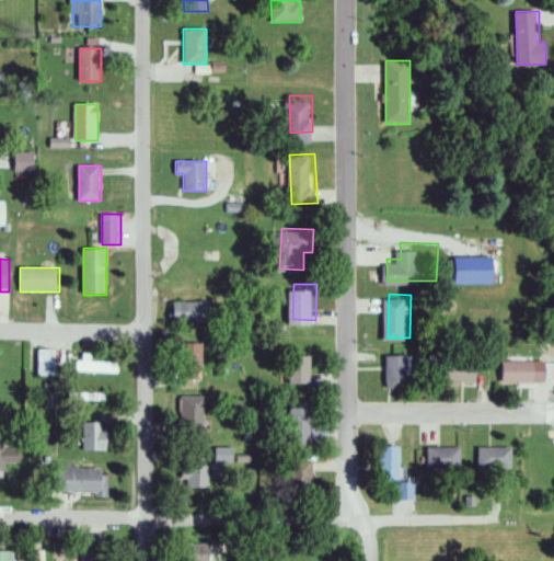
[(173,302),(173,323),(203,323),(203,302),(173,302)]
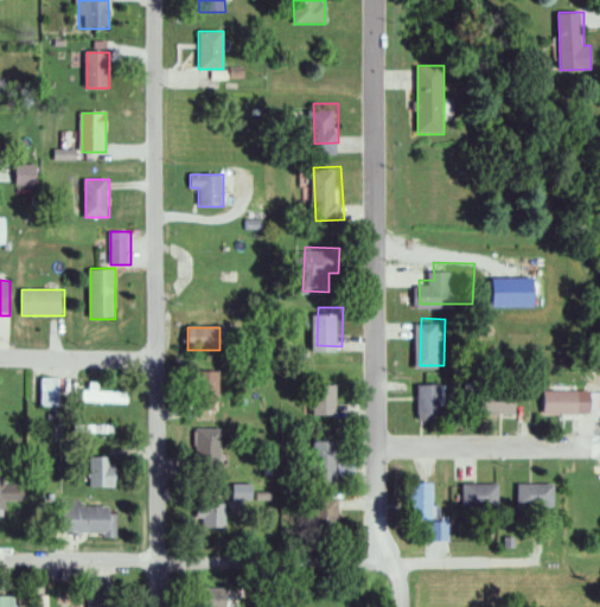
[(348,366),(318,364),(317,410),(345,411),(348,366)]
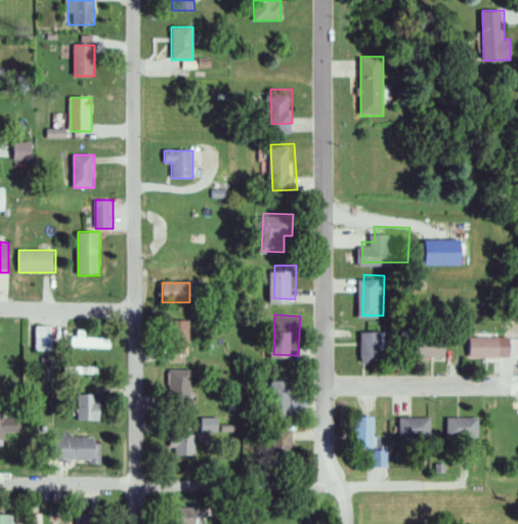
[(169,355),(189,355),(189,320),(169,320),(169,355)]
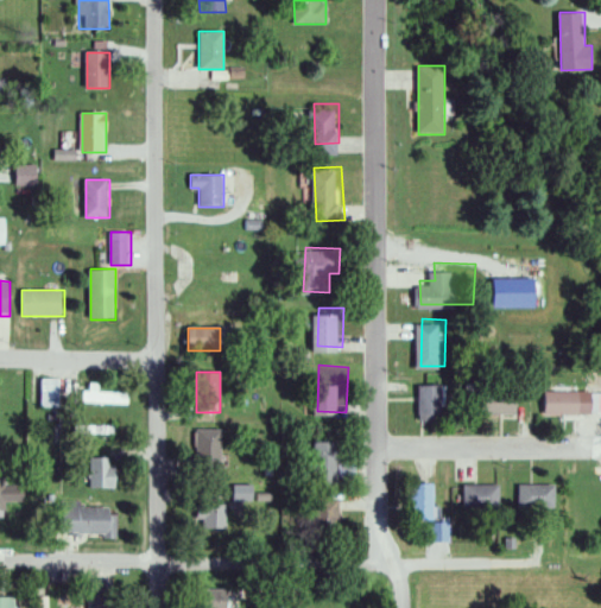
[(486,380),(488,410),(530,406),(527,377),(486,380)]
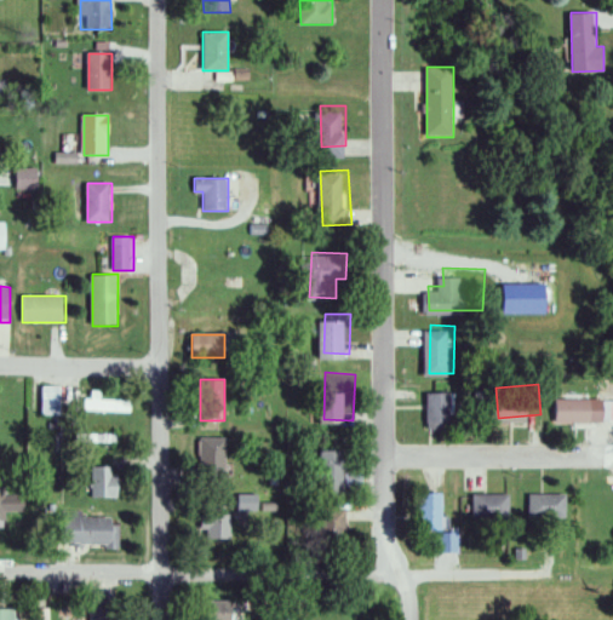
[(431,388),(462,388),(463,419),(433,419),(431,388)]
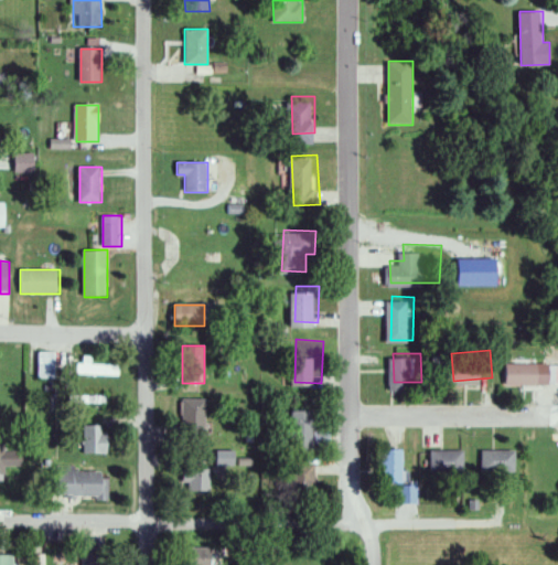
[(122,364),(78,364),(78,375),(122,375),(122,364)]
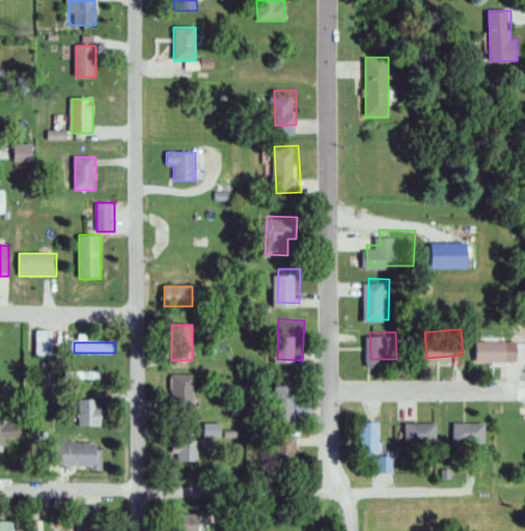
[(474,362),(505,362),(505,342),(474,342),(474,362)]
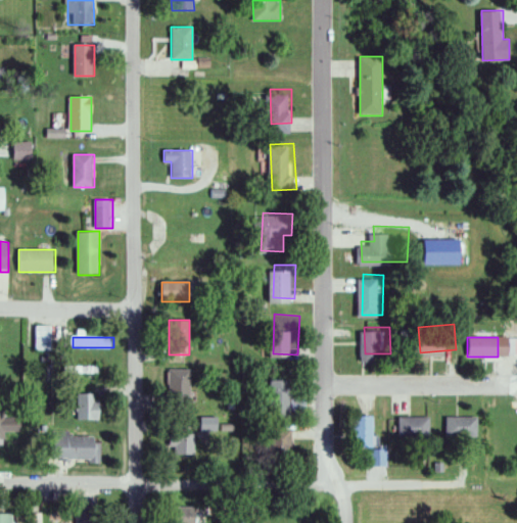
[(193,405),(193,370),(170,370),(170,405),(193,405)]
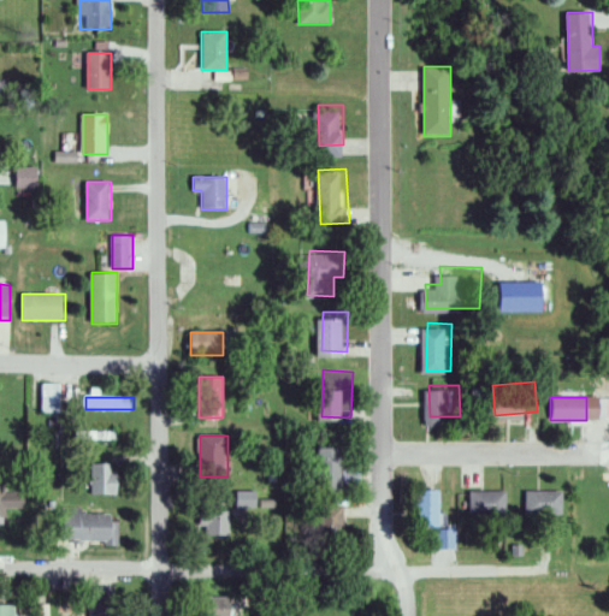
[(318,497),(346,495),(343,448),(315,449),(318,497)]
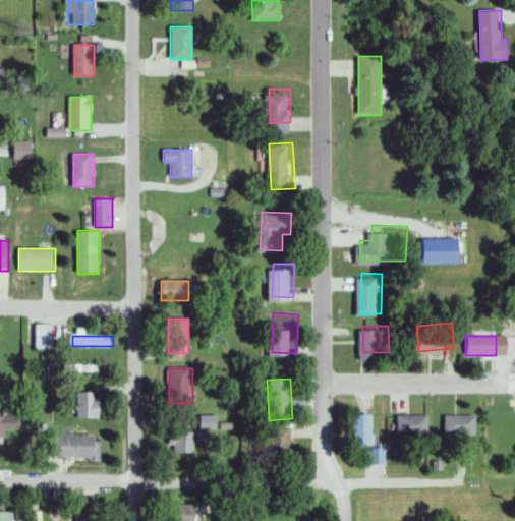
[(99,393),(79,393),(79,419),(99,419),(99,393)]
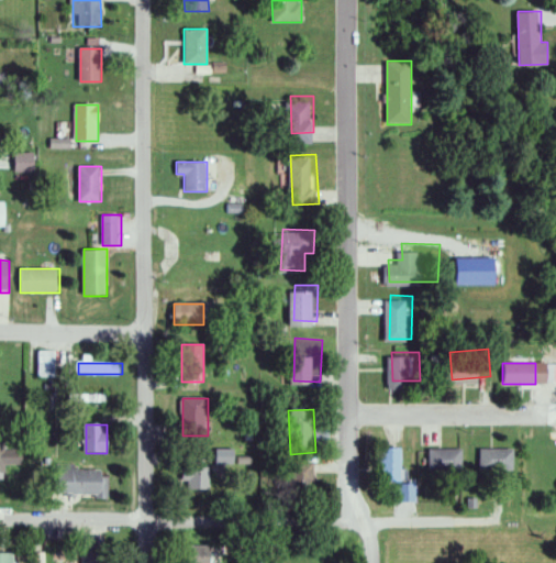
[(401,448),(380,448),(380,485),(401,485),(401,448)]
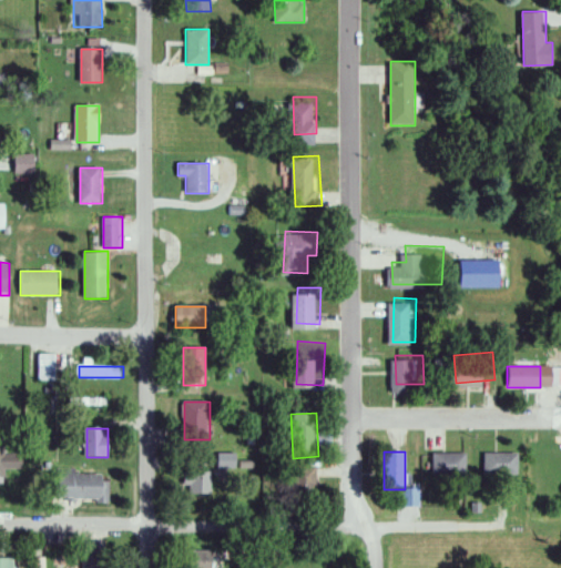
[(468,476),(468,453),(435,453),(435,476),(468,476)]
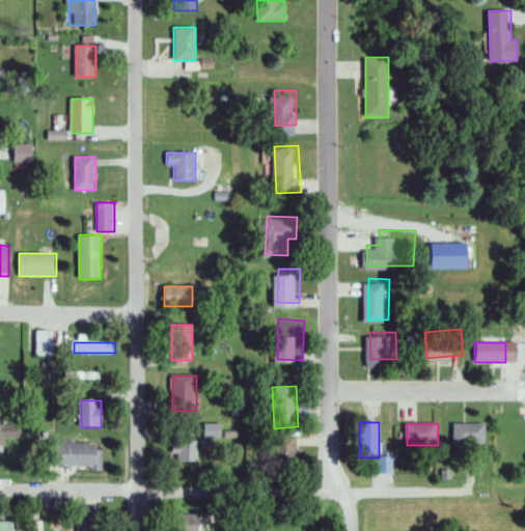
[(486,423),(454,423),(454,445),(486,445),(486,423)]
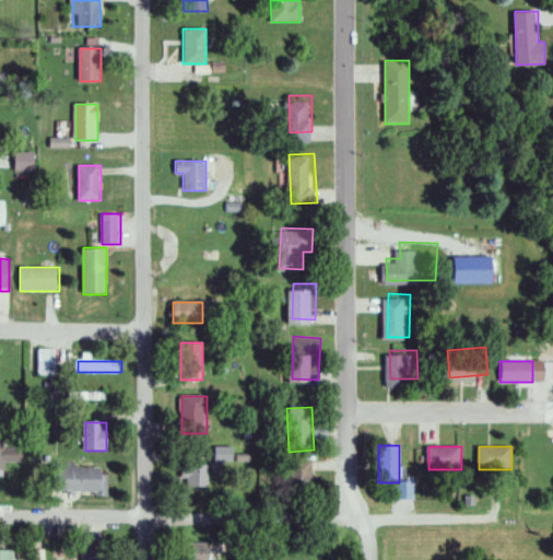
[(313,459),(290,459),(291,494),(313,493),(313,459)]
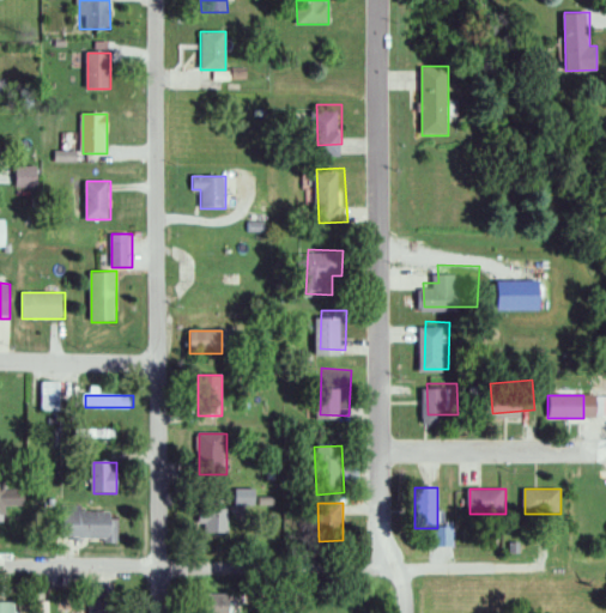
[(199,534),(232,534),(232,508),(199,508),(199,534)]
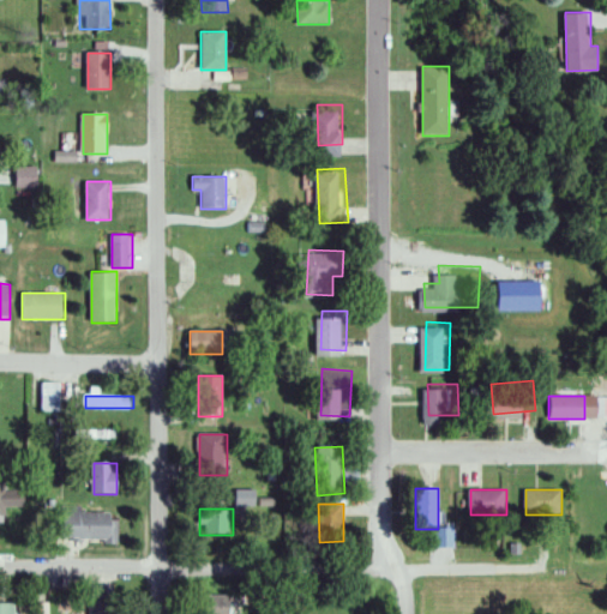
[(70,542),(119,542),(119,511),(71,511),(70,542)]
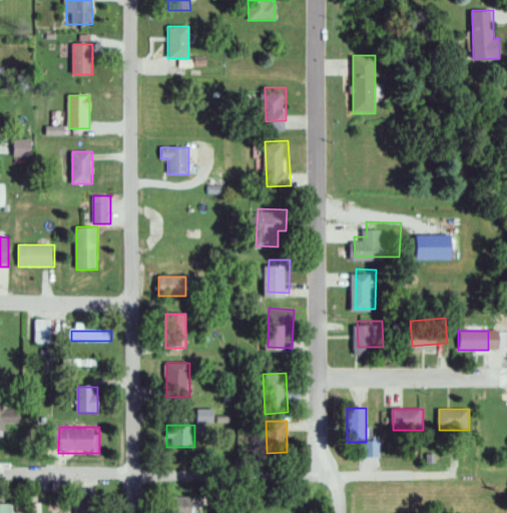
[(98,512),(99,489),(76,489),(75,512),(98,512)]
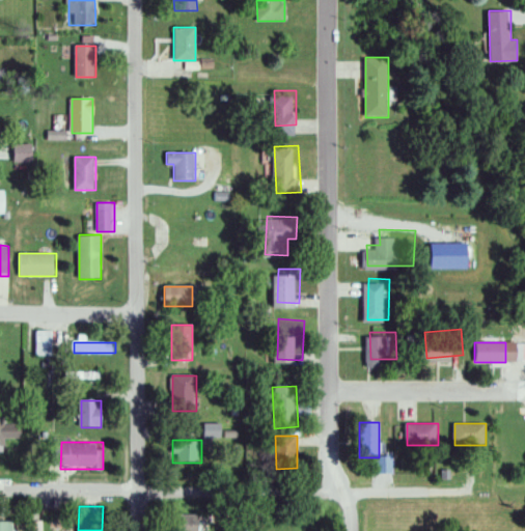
[(202,530),(202,515),(174,515),(173,530),(202,530)]
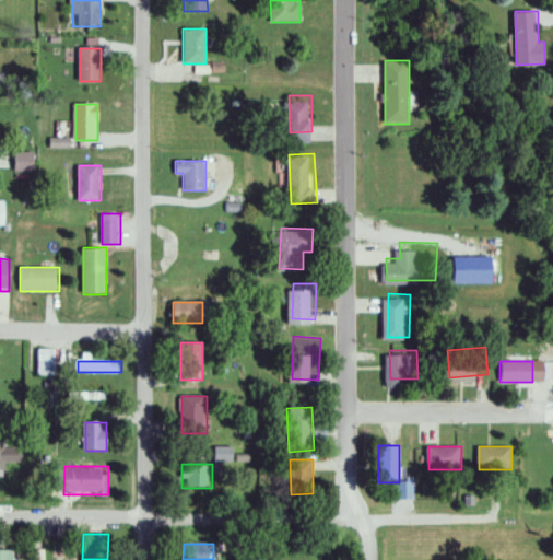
[(18,559),(19,550),(0,550),(0,559),(18,559)]
